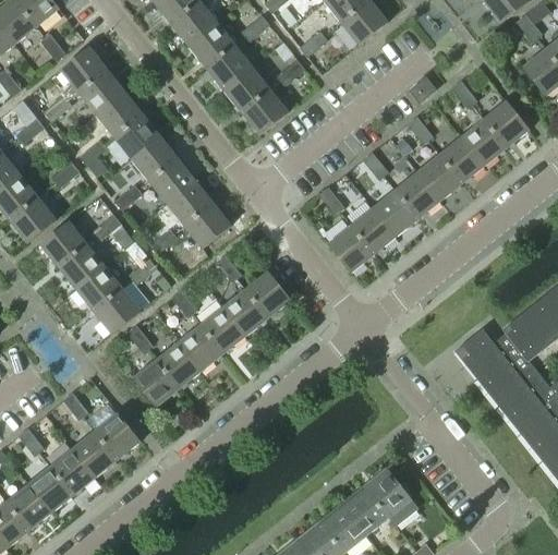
[(9,0),(0,7),(0,25),(14,44),(37,26),(15,0),(9,0)]
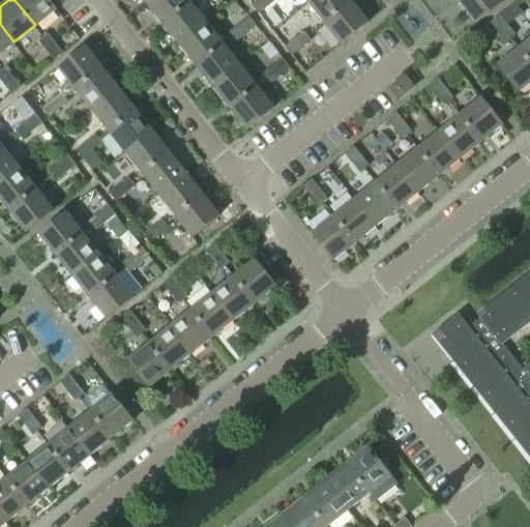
[(15,0),(35,25),(56,7),(50,0),(15,0)]
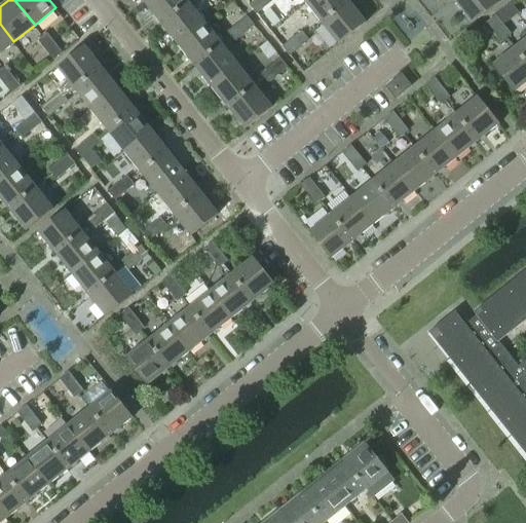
[(145,0),(144,1),(160,22),(188,0),(145,0)]
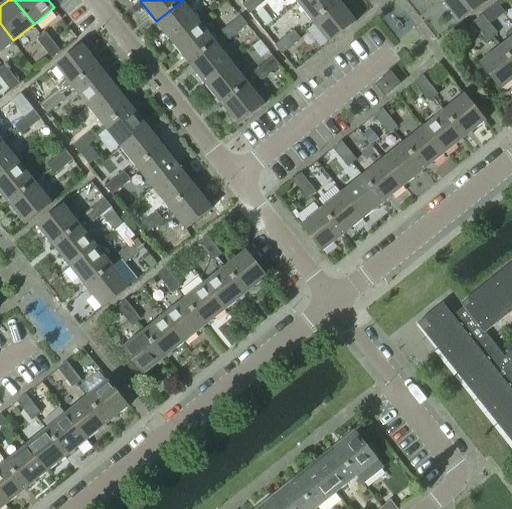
[(183,0),(156,21),(173,41),(200,20),(183,0)]
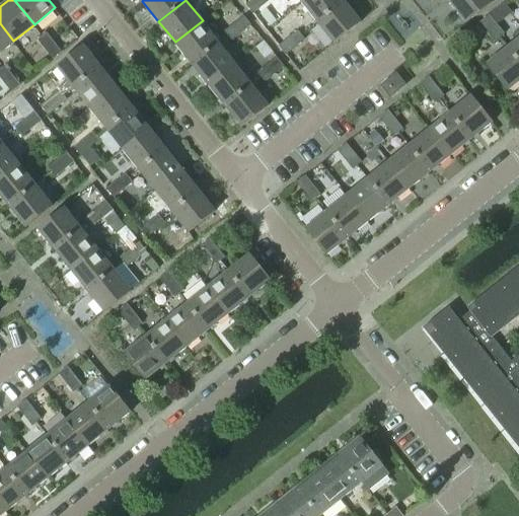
[(262,4),(258,0),(249,0),(245,3),(252,11),(262,4)]
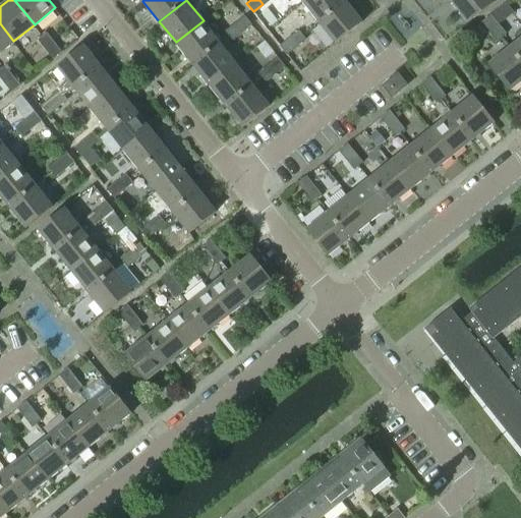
[(301,0),(317,20),(344,0),(301,0)]
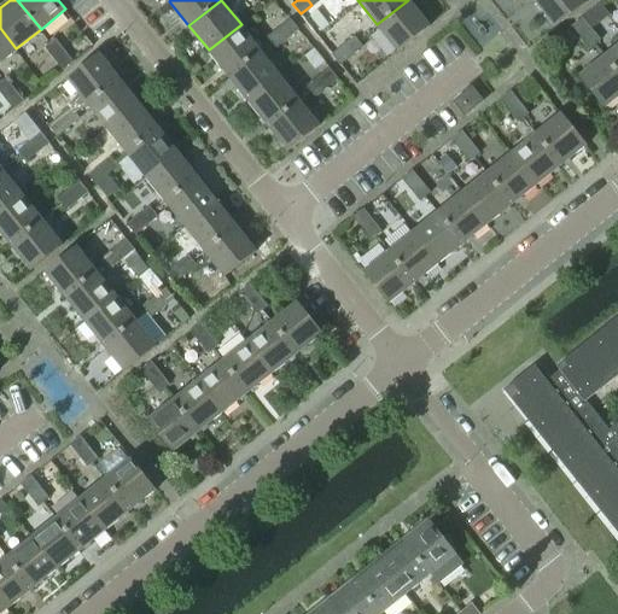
[(408,0),(377,24),(397,50),(430,24),(410,0),(408,0)]
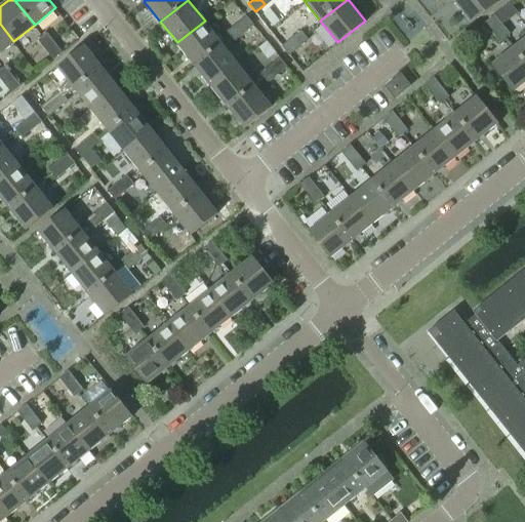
[(453,0),(471,22),(497,0),(453,0)]
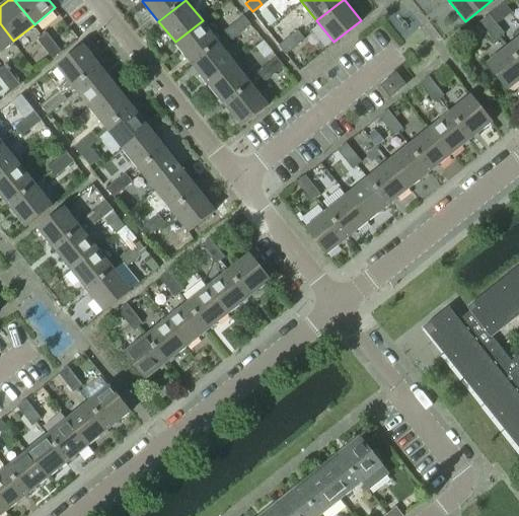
[(479,20),(487,29),(496,22),(488,13),(479,20)]
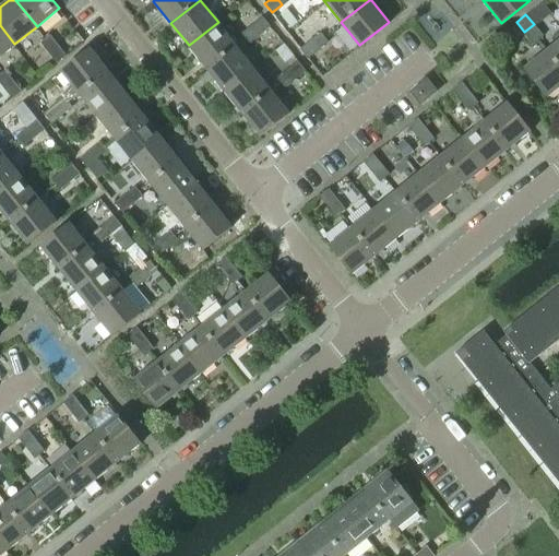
[(262,15),(252,23),(260,33),(270,25),(262,15)]
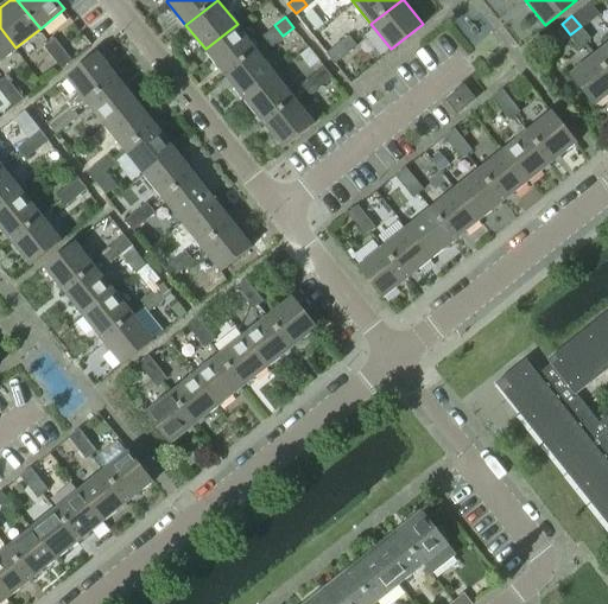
[(238,24),(206,49),(225,74),(257,48),(238,24)]
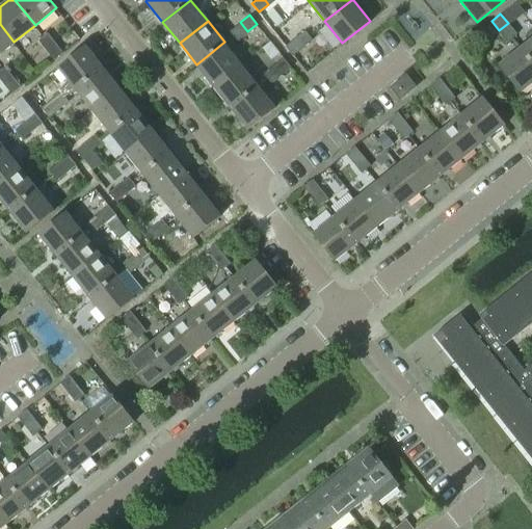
[(247,31),(240,22),(231,30),(238,38),(247,31)]
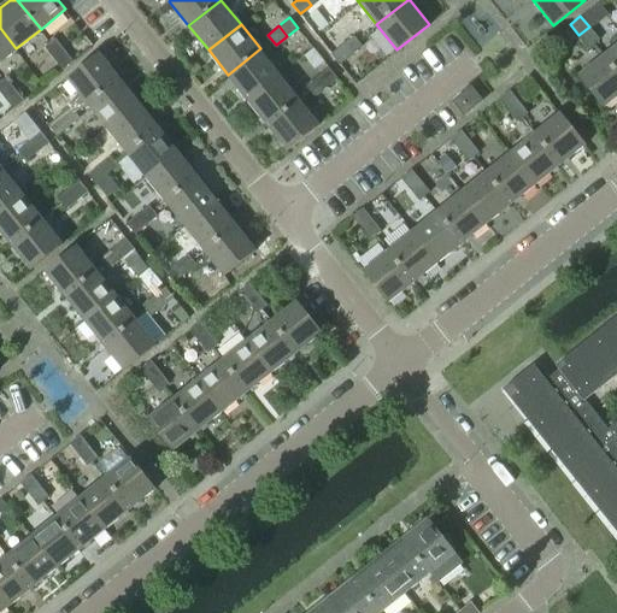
[(589,27),(579,35),(588,47),(598,39),(589,27)]
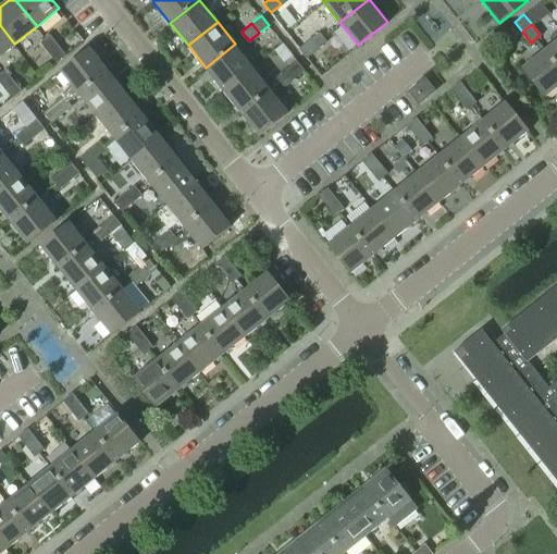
[(0,25),(0,54),(14,44),(0,25)]
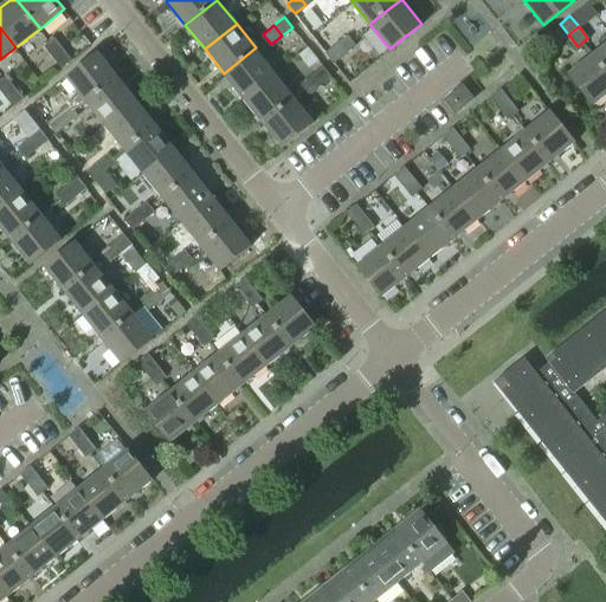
[(347,33),(336,43),(345,53),(355,44),(347,33)]
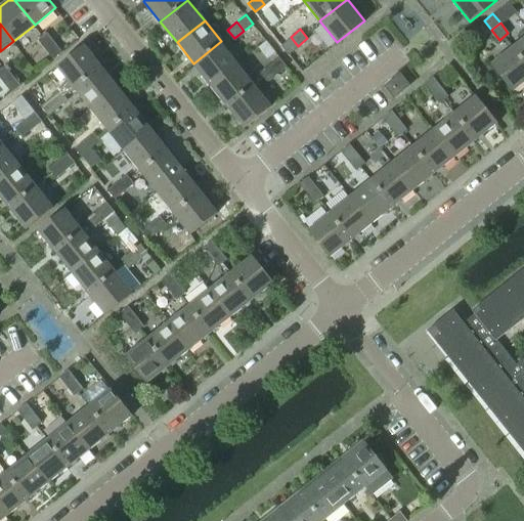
[(38,38),(45,47),(54,41),(47,31),(38,38)]
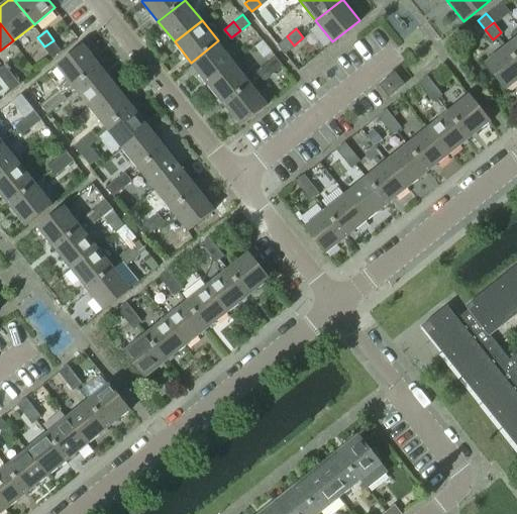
[(516,34),(505,44),(516,59),(516,34)]
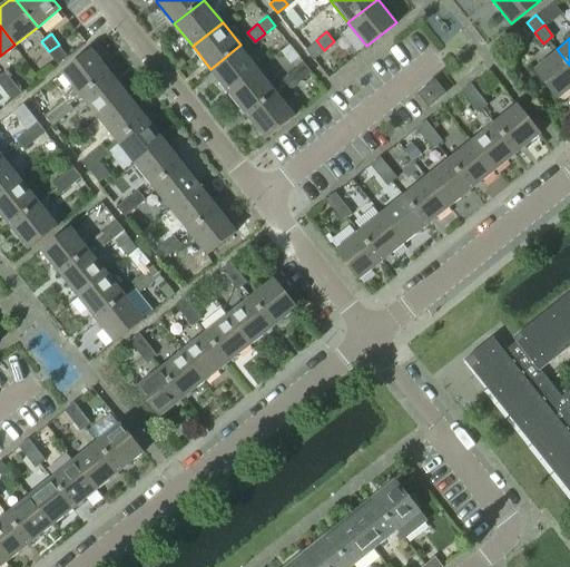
[(324,50),(316,40),(306,48),(314,58),(324,50)]
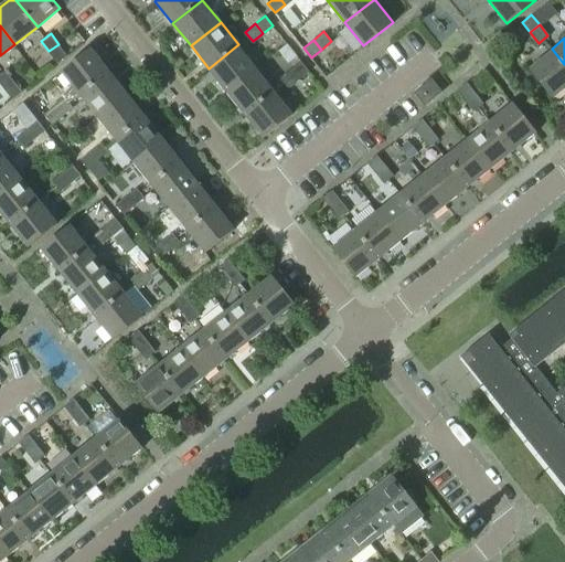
[(59,44),(49,51),(57,62),(66,54),(59,44)]
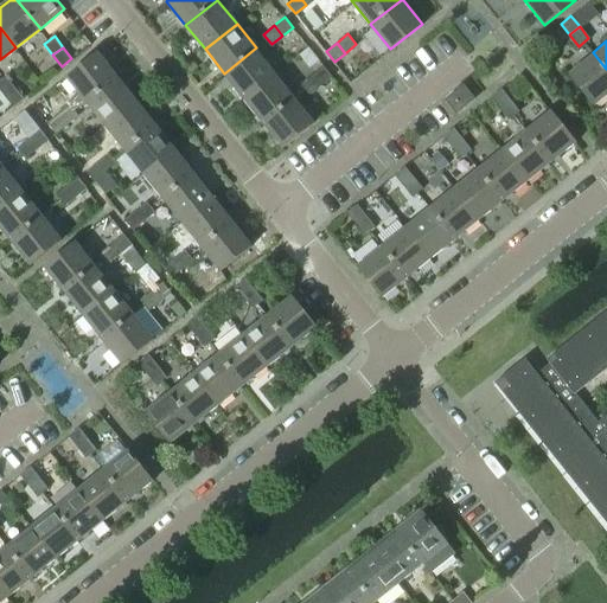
[(256,47),(224,74),(243,97),(275,72),(256,47)]
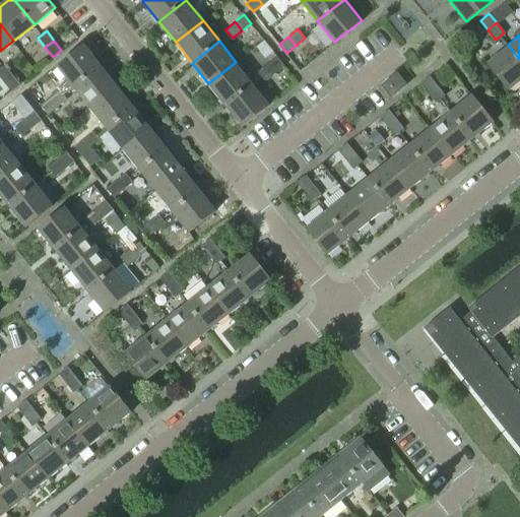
[(56,64),(73,85),(100,64),(83,43),(56,64)]
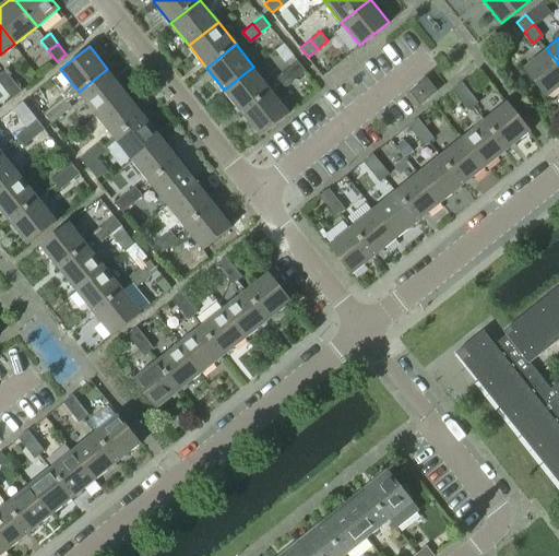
[(558,63),(546,48),(523,67),(547,96),(558,85),(558,63)]
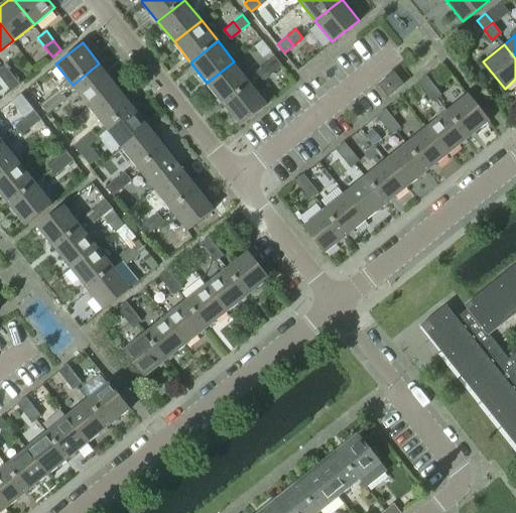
[(275,55),(266,62),(272,72),(282,63),(275,55)]
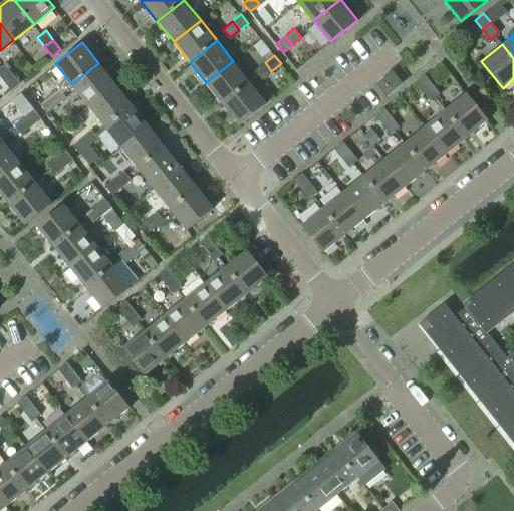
[(233,61),(206,82),(222,102),(249,81),(233,61)]
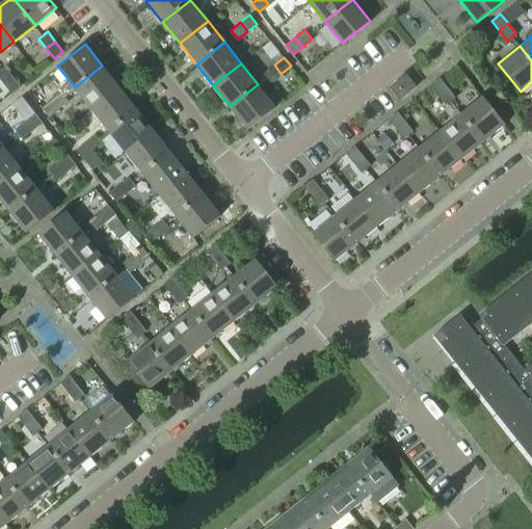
[(281,74),(274,64),(264,72),(271,81),(281,74)]
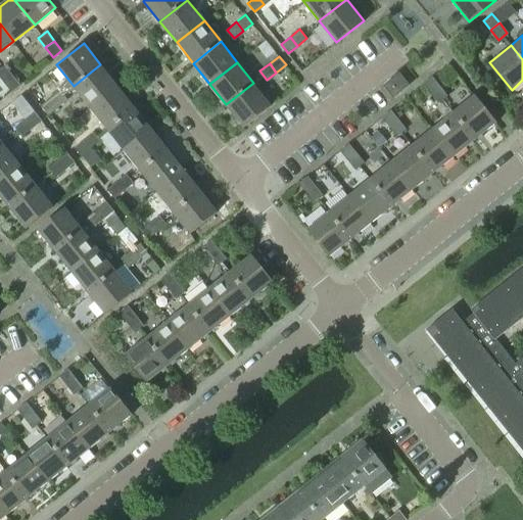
[(0,67),(0,76),(3,81),(12,74),(5,64),(0,67)]
